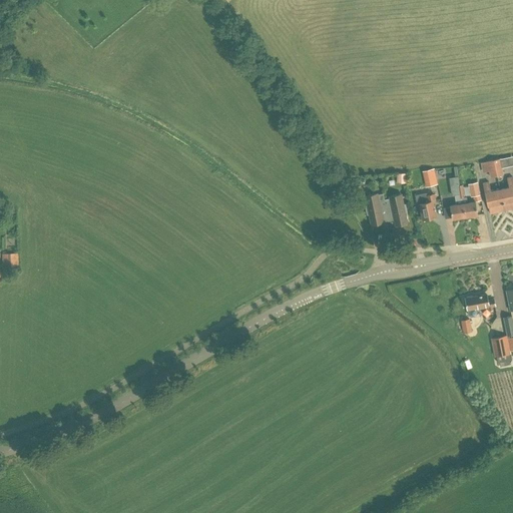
[(501,169),(503,174),(500,158),(487,161),(488,169),(493,168),(497,170),(501,169)]
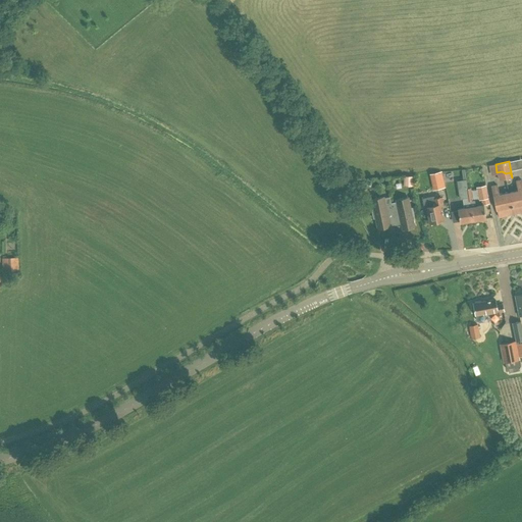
[(502,171),(497,172),(496,164),(488,166),(490,175),(497,174),(499,180),(512,177),(510,172),(506,173),(502,171)]
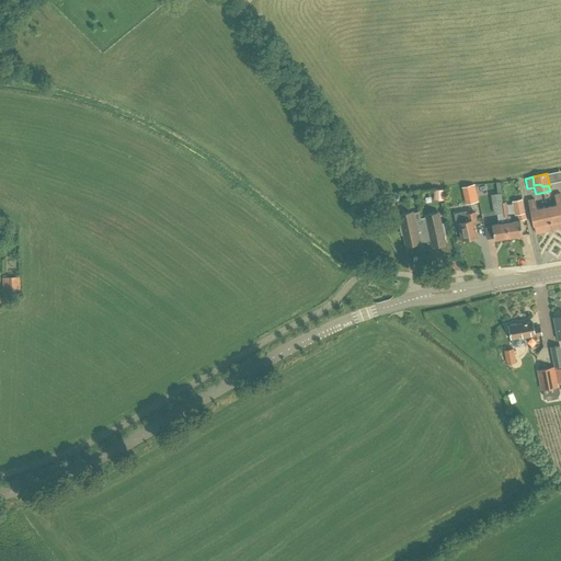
[(443,201),(443,190),(434,189),(434,201),(443,201)]
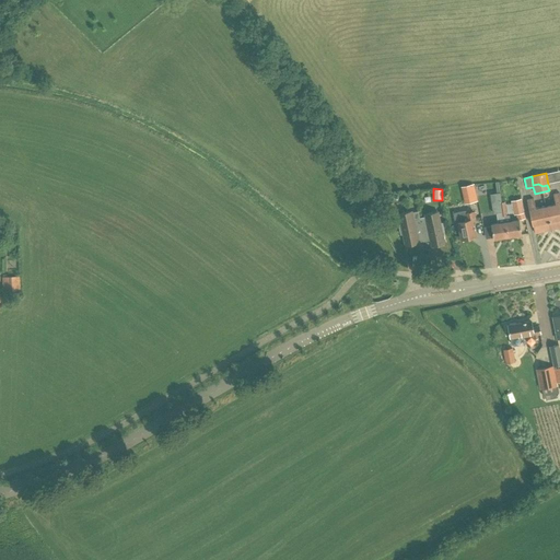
[(477,201),(475,193),(463,196),(465,203),(477,201)]
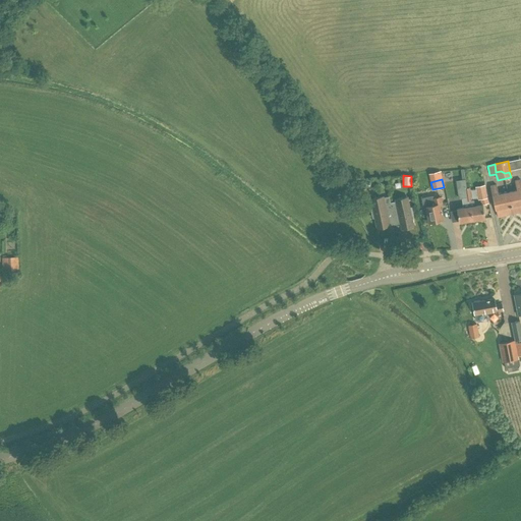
[(520,212),(520,181),(520,179),(514,180),(516,190),(507,192),(512,214),(520,212)]
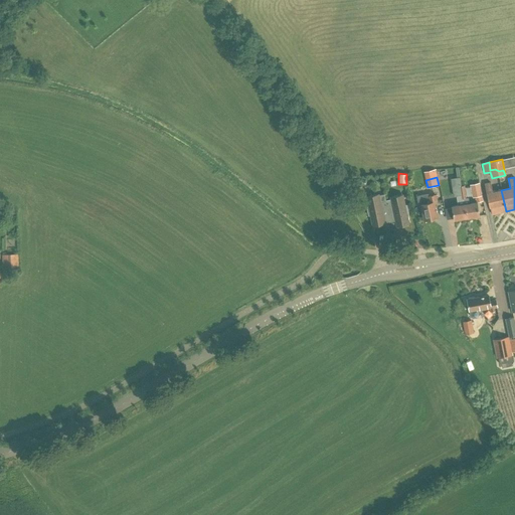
[(351,194),(363,192),(361,181),(349,183),(351,194)]
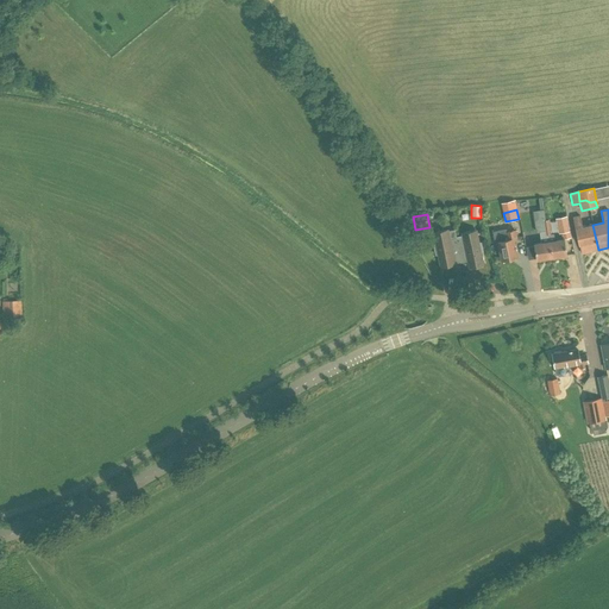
[(559,234),(570,232),(566,215),(556,218),(559,234)]
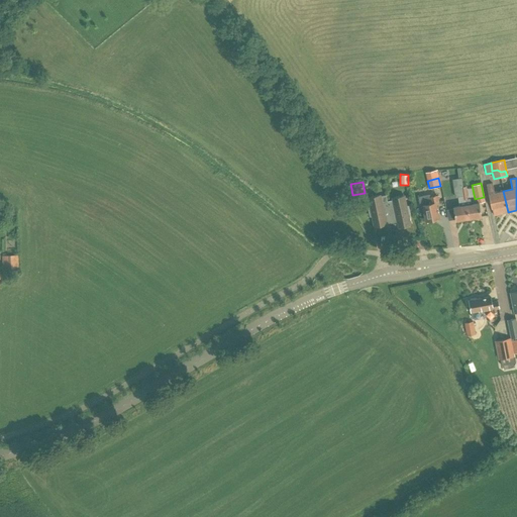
[(508,212),(503,191),(495,193),(493,183),(486,184),(488,194),(489,194),(492,208),(492,207),(494,216),(508,212)]
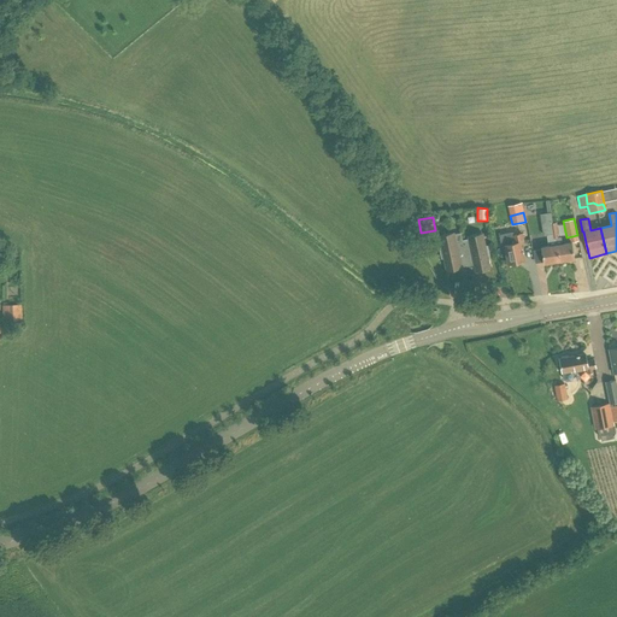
[(554,238),(558,262),(574,259),(571,242),(562,244),(560,236),(558,238),(556,222),(550,223),(551,230),(556,230),(557,238),(554,238)]
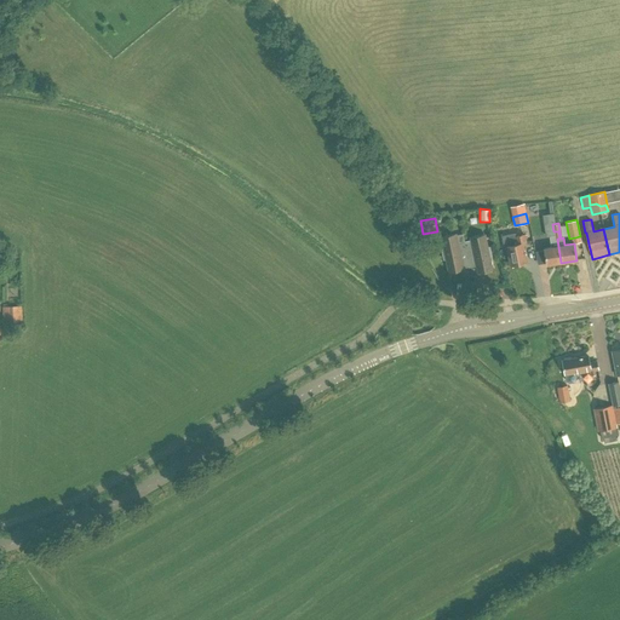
[(558,231),(554,231),(552,224),(552,225),(544,227),(545,236),(549,236),(551,247),(544,248),(546,264),(561,263),(557,239),(560,239),(558,231)]
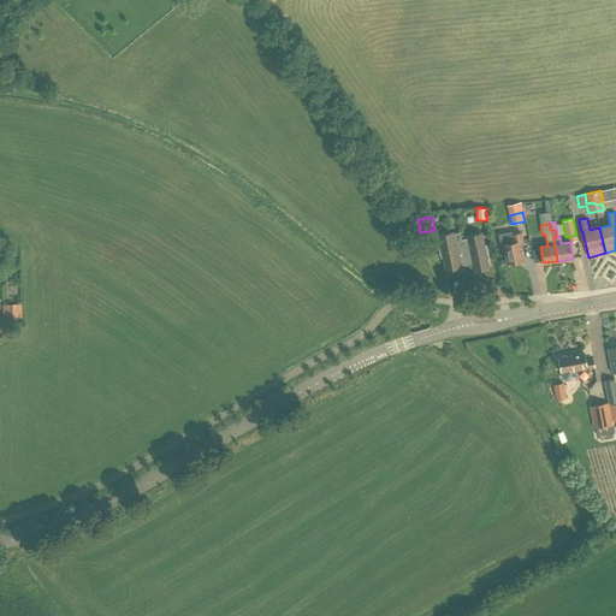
[(440,248),(438,248),(440,258),(443,258),(445,270),(458,267),(455,252),(462,250),(466,266),(466,264),(462,242),(461,242),(460,232),(451,235),(451,232),(438,236),(440,248)]
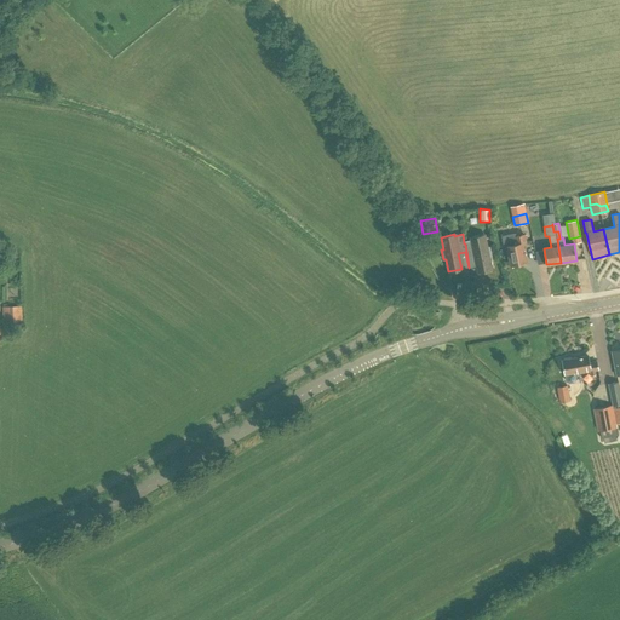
[(515,234),(503,236),(504,246),(506,246),(510,265),(527,263),(524,250),(522,244),(526,242),(524,235),(516,236),(515,234)]
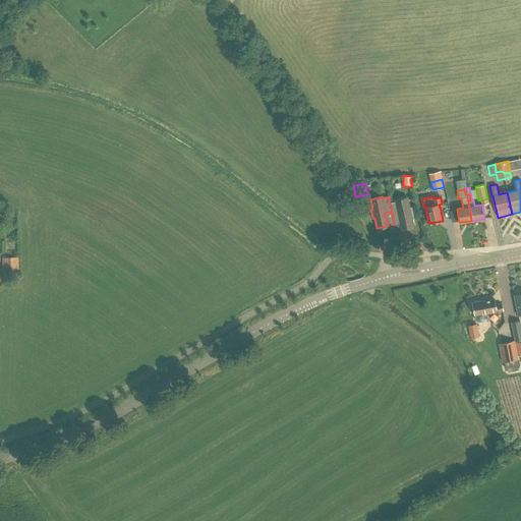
[(396,204),(391,205),(394,223),(400,222),(401,229),(412,227),(410,217),(412,216),(411,208),(408,209),(406,197),(395,199),(396,204)]
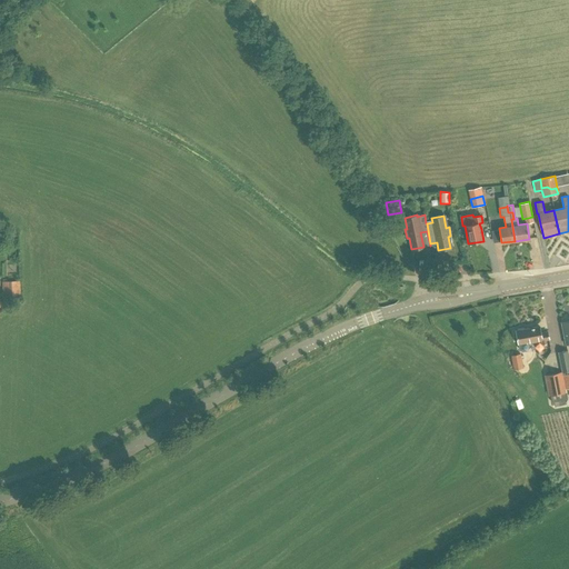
[(2,297),(20,296),(20,281),(2,281),(2,297)]
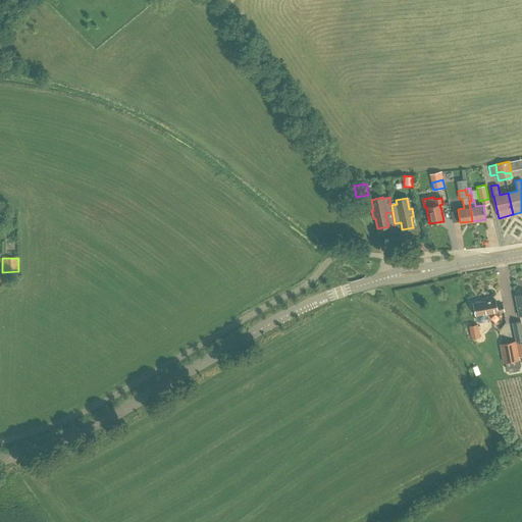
[(494,299),(473,303),(475,315),(476,315),(477,320),(479,322),(483,321),(485,318),(485,315),(504,312),(503,305),(497,306),(494,299)]
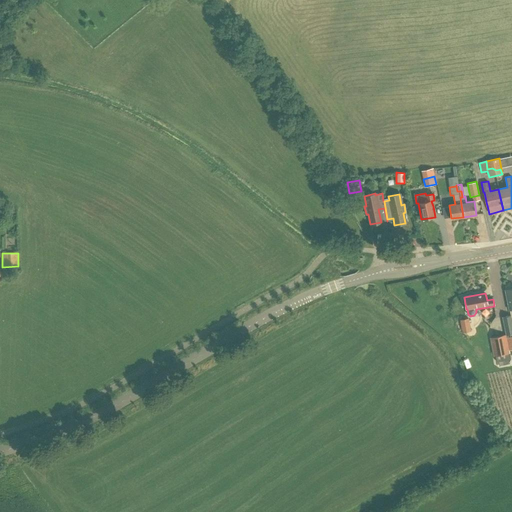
[(511,348),(511,320),(511,315),(502,317),(505,335),(507,335),(509,349),(511,348)]
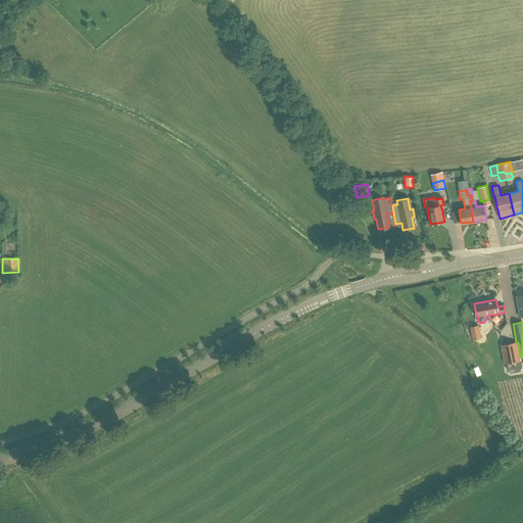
[(472,340),(481,338),(478,325),(469,327),(472,340)]
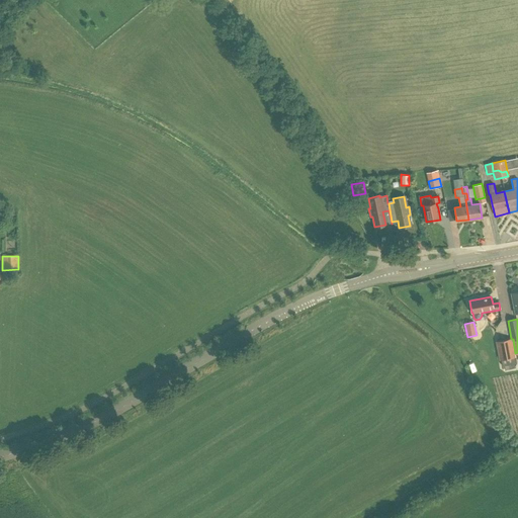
[(499,360),(515,357),(511,339),(496,341),(499,360)]
